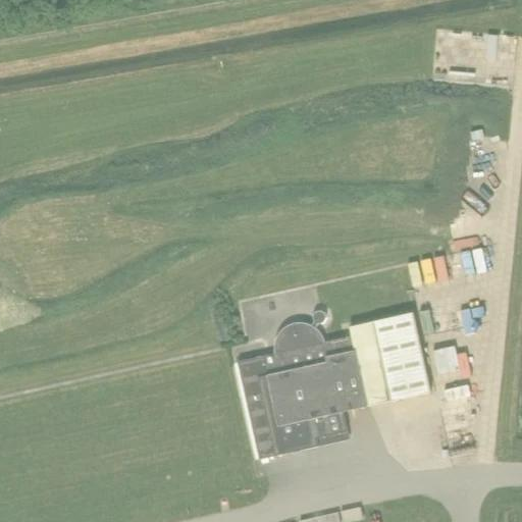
[(485,60),(496,61),(498,38),(487,37),(485,60)]
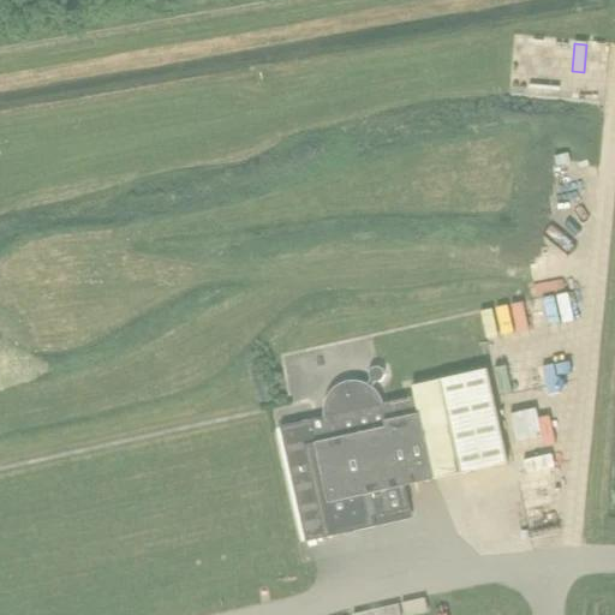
[(478,312),(483,340),(568,324),(563,297),(478,312)]
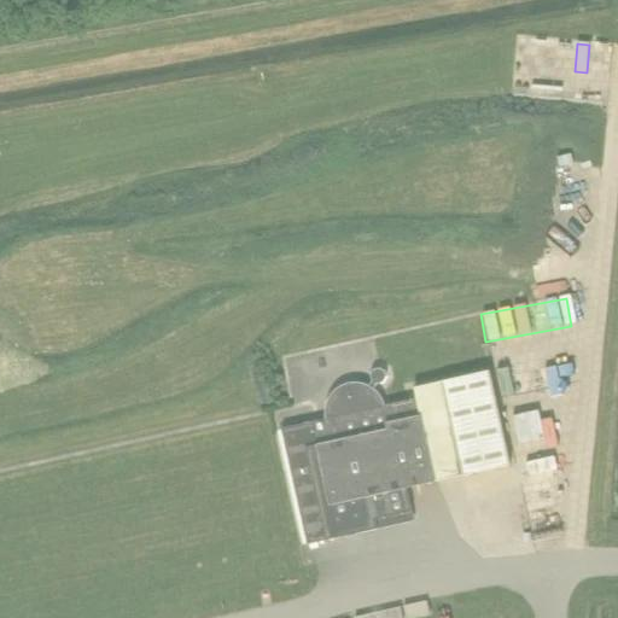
[(373,389),(375,385),(383,384),(385,379),(385,373),(380,369),(374,369),(369,375),(372,382),(368,386),(362,384),(356,383),(351,383),(347,384),(340,386),(336,390),(332,394),(330,397),(326,402),(325,408),(325,414),(325,420),(280,431),(307,546),(414,522),(406,488),(509,465),(488,371),(412,388),(415,400),(385,407),(384,403),(383,400),(380,397),(378,394),(375,391),(373,389)]
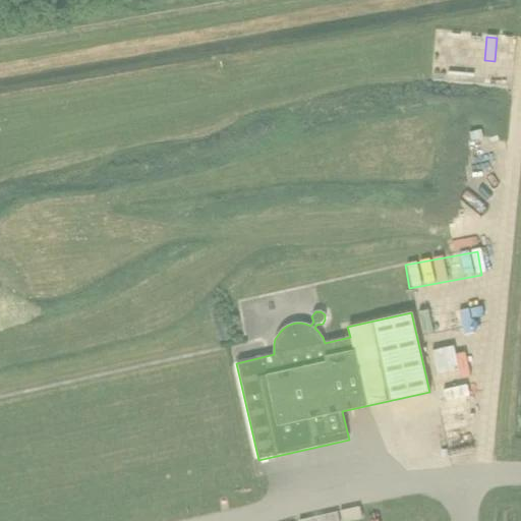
[(465,343),(432,351),(438,374),(470,366),(465,343)]
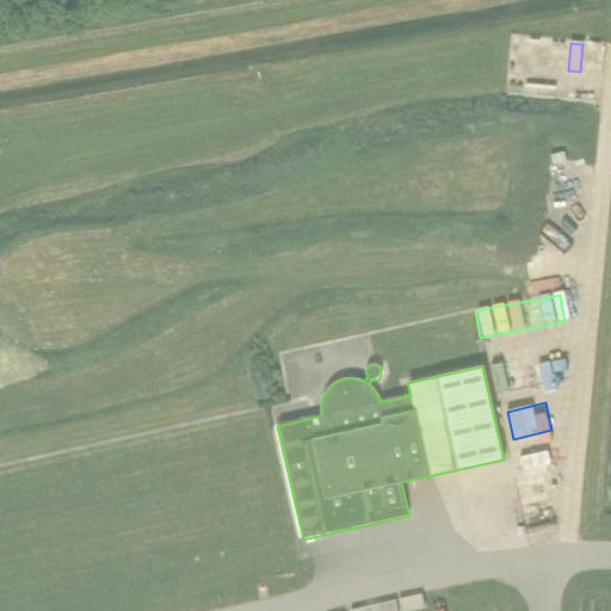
[(350,610),(397,610),(395,600),(350,610)]
